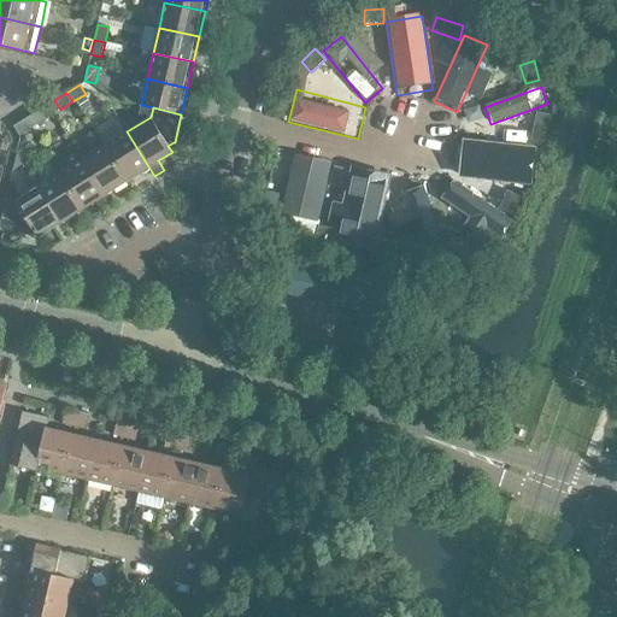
[(39,110),(27,118),(33,128),(45,119),(39,110)]
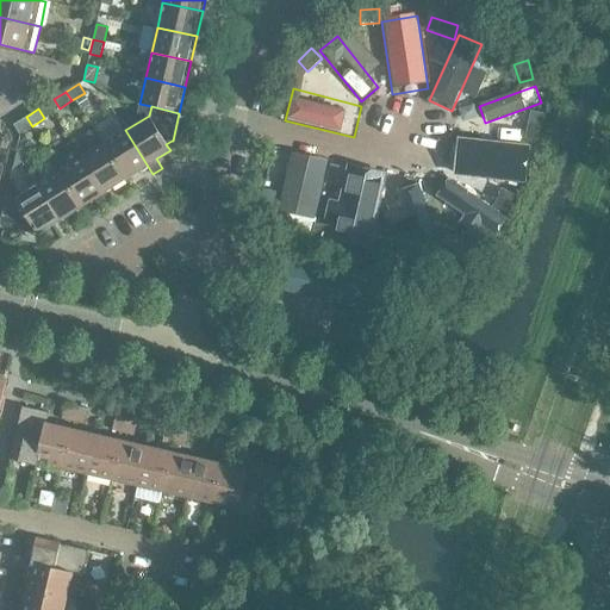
[(530,111),(524,138),(539,141),(543,113),(530,111)]
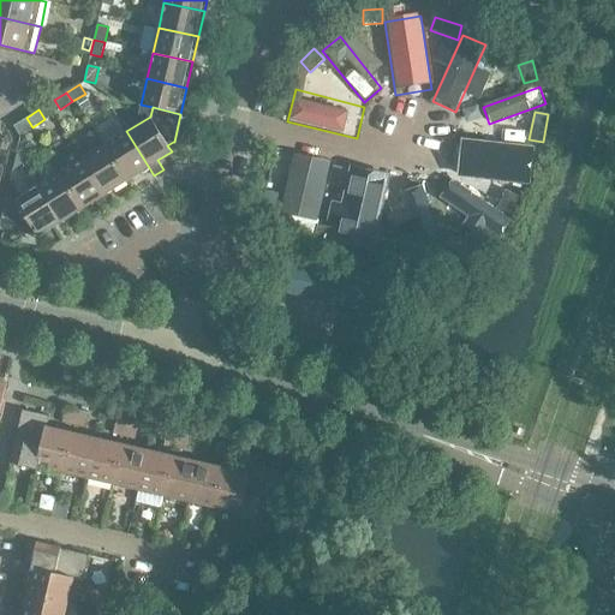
[(33,127),(27,118),(13,126),(19,135),(33,127)]
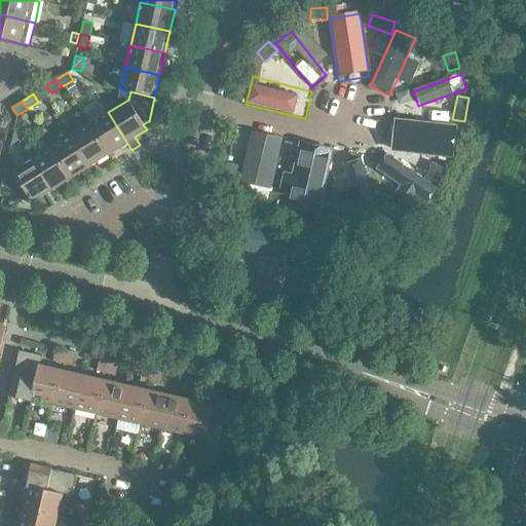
[(108,154),(126,142),(108,112),(89,124),(108,154)]
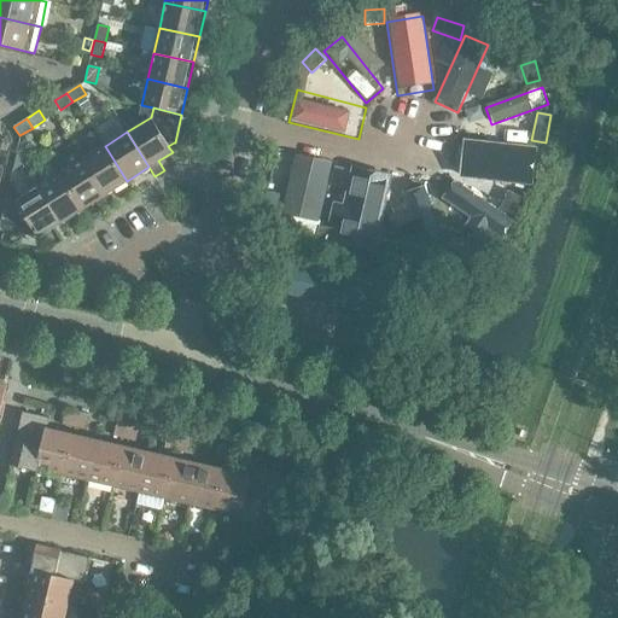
[(530,147),(460,144),(459,168),(529,170),(530,147)]
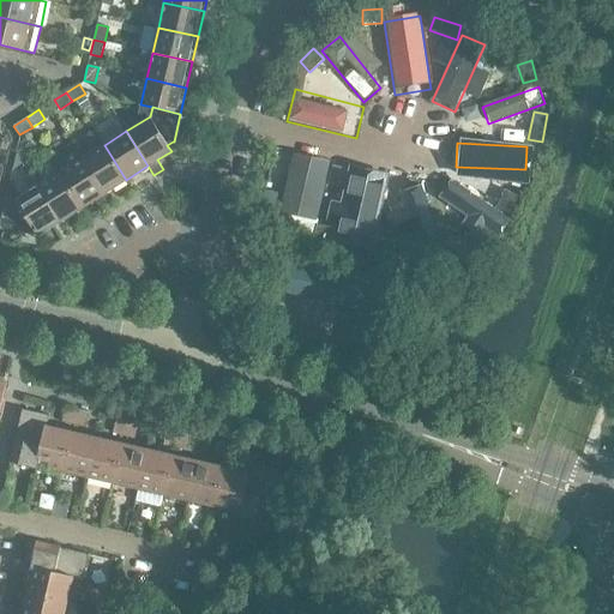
[(104,193),(126,180),(104,145),(83,158),(104,193)]
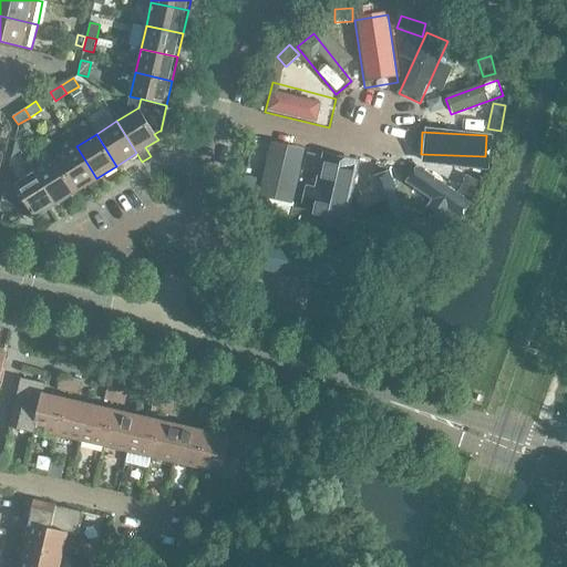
[(76,192),(96,178),(76,146),(55,158),(76,192)]
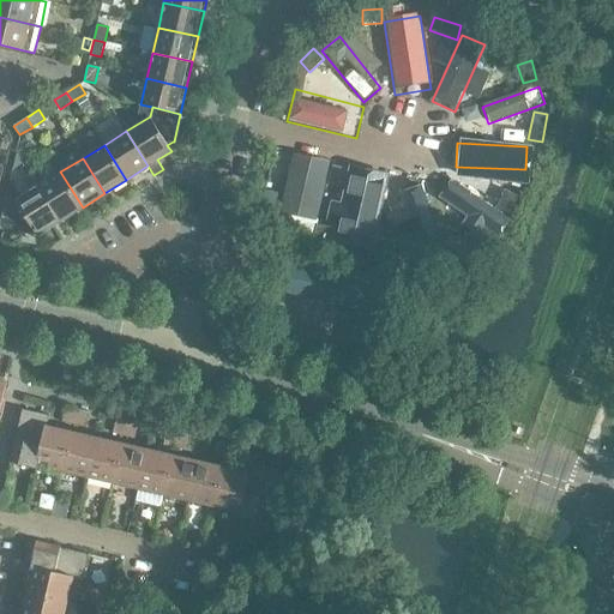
[(325,168),(302,162),(294,198),(317,203),(325,168)]
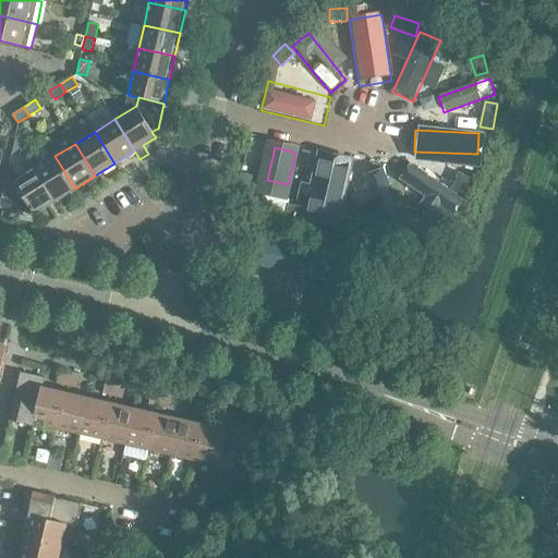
[(55,201),(75,189),(55,156),(35,169),(55,201)]
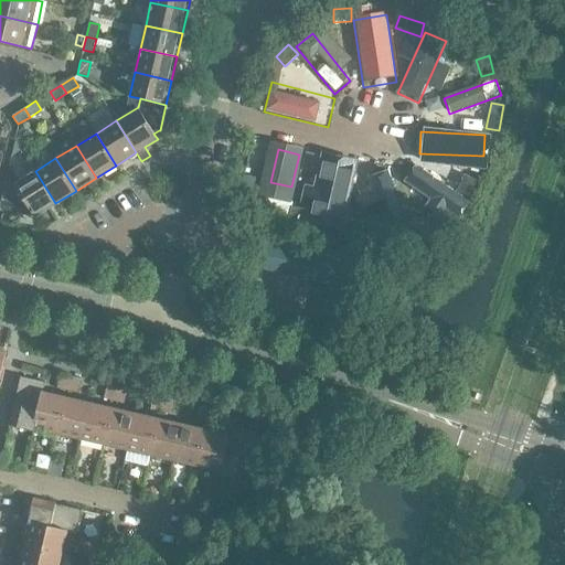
[(355,166),(332,160),(318,222),(341,227),(355,166)]
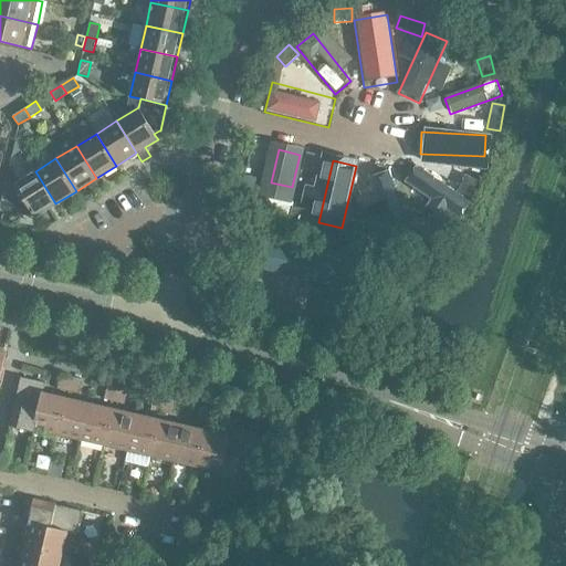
[(468,208),(418,166),(399,187),(449,230),(468,208)]
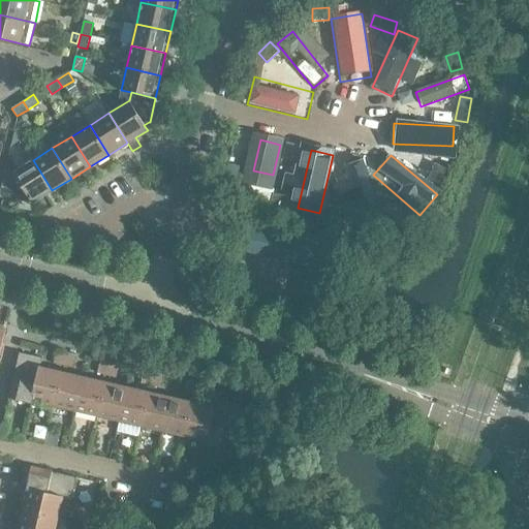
[(32,203),(52,190),(33,160),(13,173),(5,170),(0,191),(0,194),(23,200),(29,197),(32,203)]
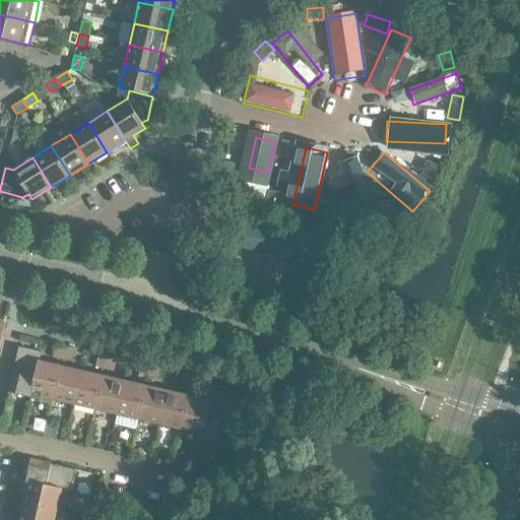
[(427,160),(419,175),(431,181),(438,166),(427,160)]
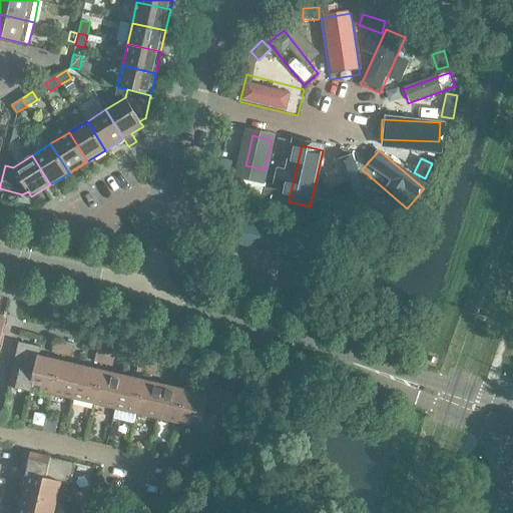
[(361,185),(353,160),(336,165),(339,176),(323,181),(327,195),(361,185)]
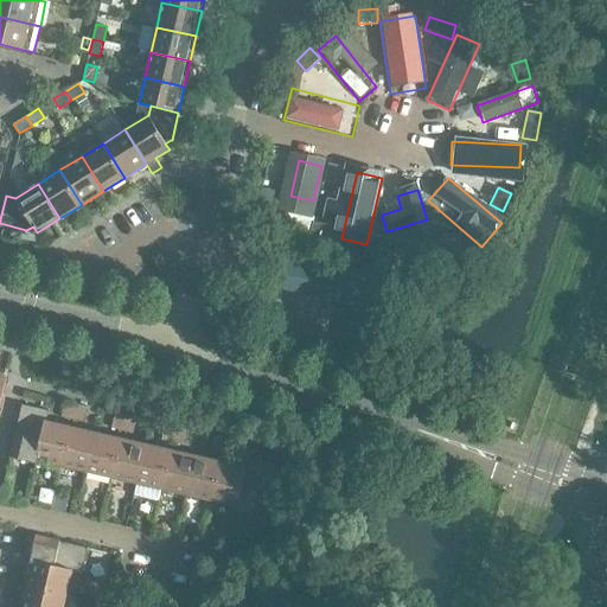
[(260,223),(287,229),(291,216),(263,209),(260,223)]
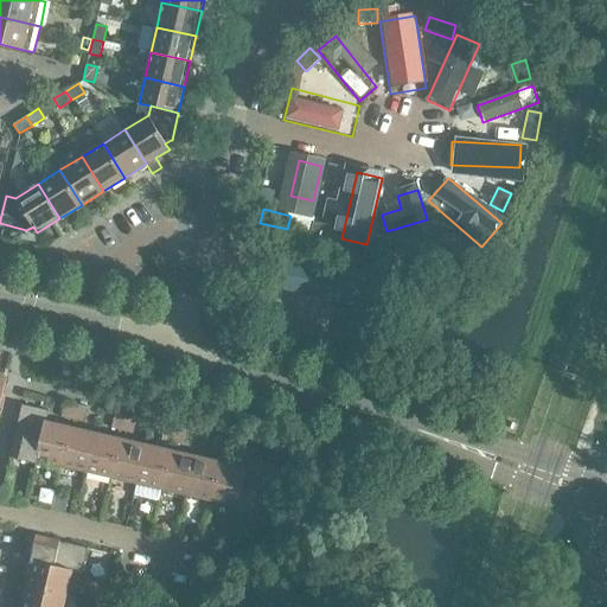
[(315,221),(312,235),(331,240),(334,225),(315,221)]
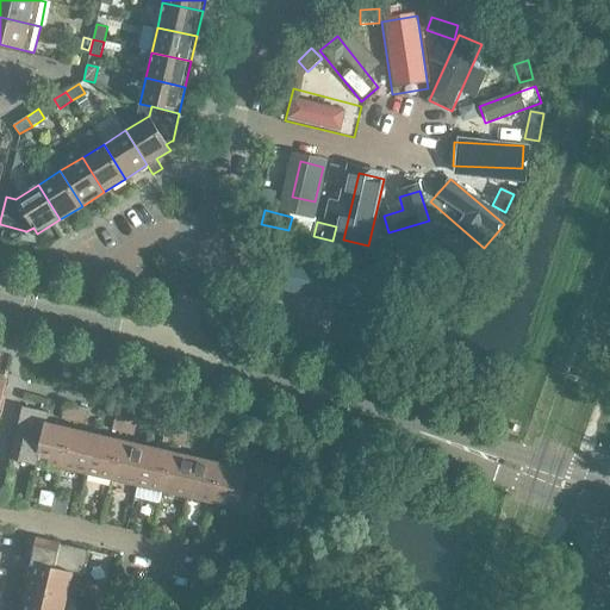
[(458,234),(440,240),(444,253),(462,247),(458,234)]
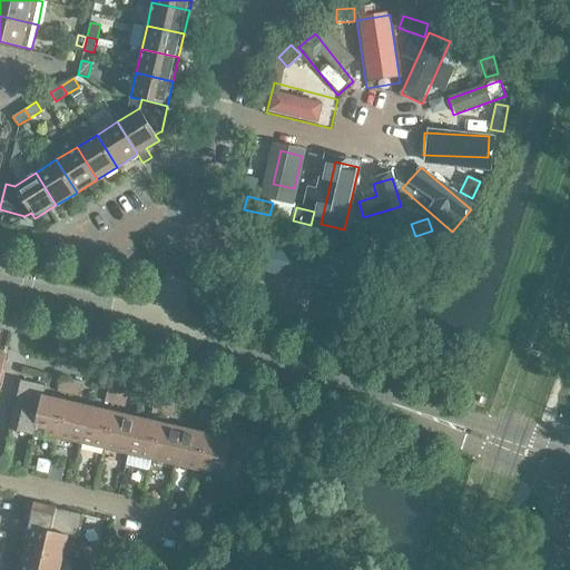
[(347,219),(344,233),(362,237),(365,224),(347,219)]
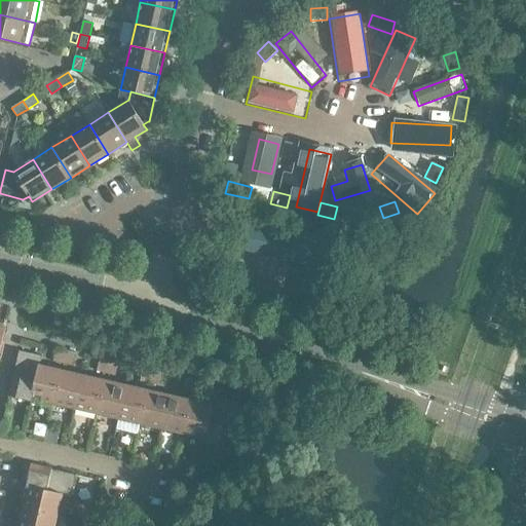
[(245,219),(237,248),(306,263),(299,296),(327,302),(341,241),(245,219)]
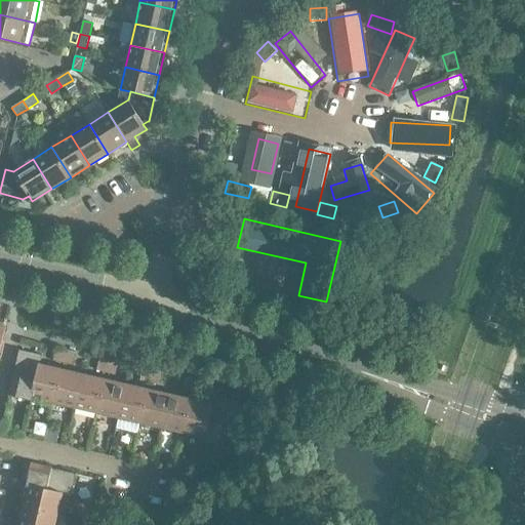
[(27,336),(24,346),(42,351),(45,342),(27,336)]
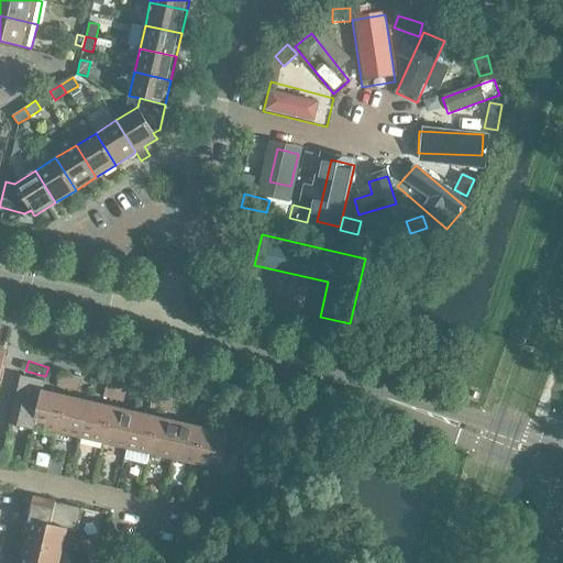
[(67,388),(70,374),(61,372),(57,386),(67,388)]
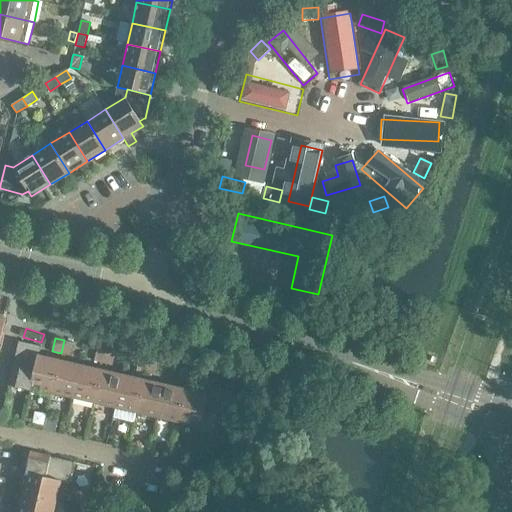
[(73,342),(64,340),(61,353),(70,355),(73,342)]
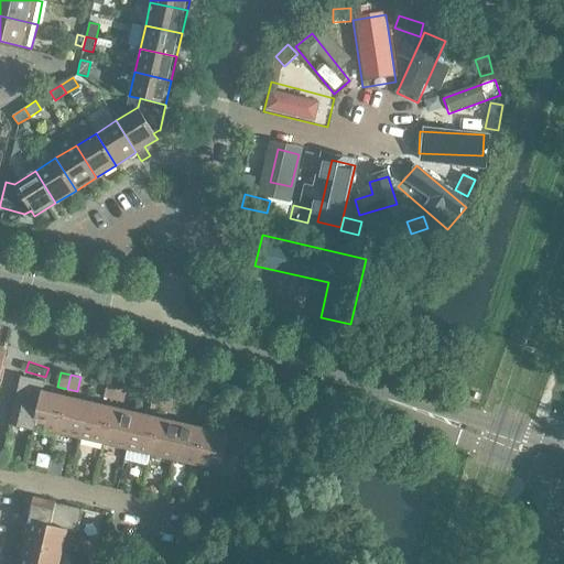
[(42,391),(43,391),(45,381),(21,376),(15,398),(17,398),(15,402),(14,402),(9,424),(34,431),(35,427),(33,427),(42,391)]
